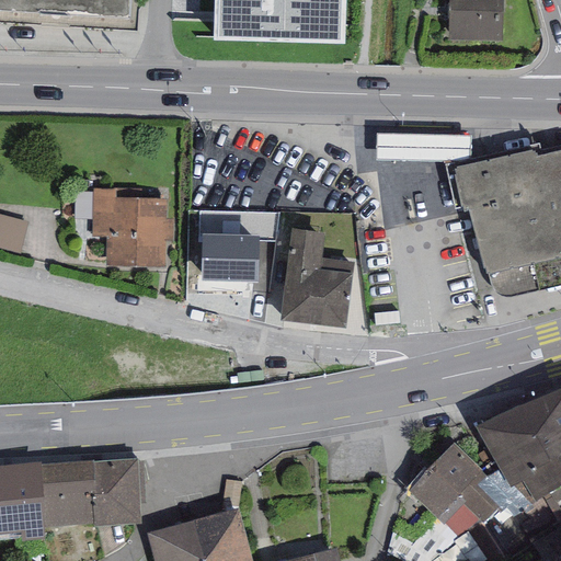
[(0,0),(0,10),(128,19),(129,0),(0,0)]
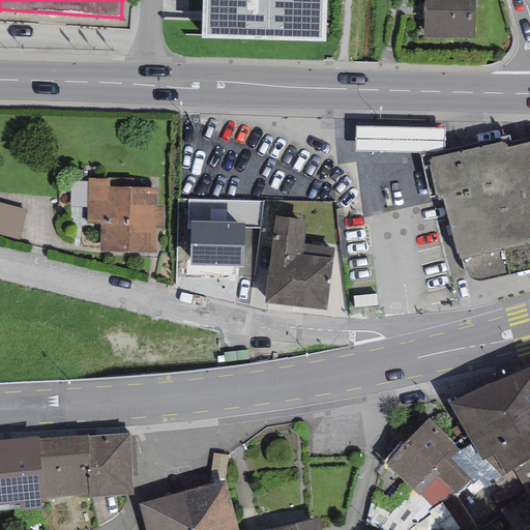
[(202,0),(201,39),(325,42),(326,0),(202,0)]
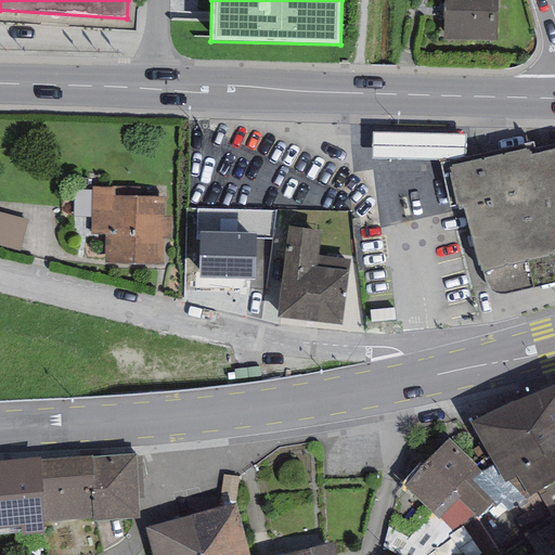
[(497,0),(443,0),(443,40),(497,42),(497,0)]
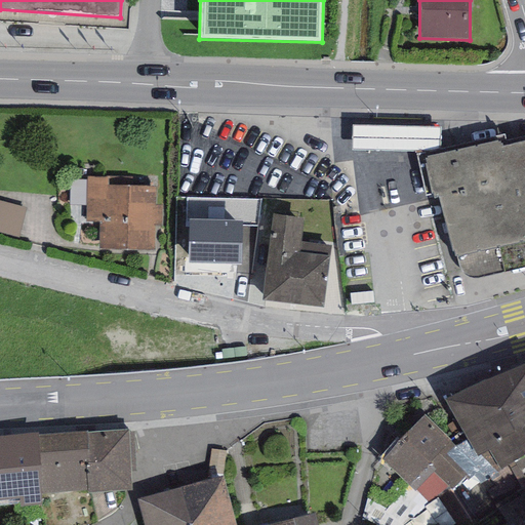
[(352,126),(352,151),(440,151),(441,127),(352,126)]
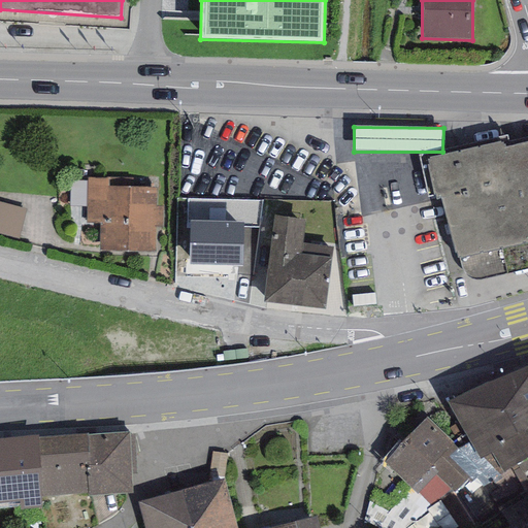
[(440,200),(456,258),(527,242),(527,141),(505,146),(504,141),(425,159),(435,201),(440,200)]
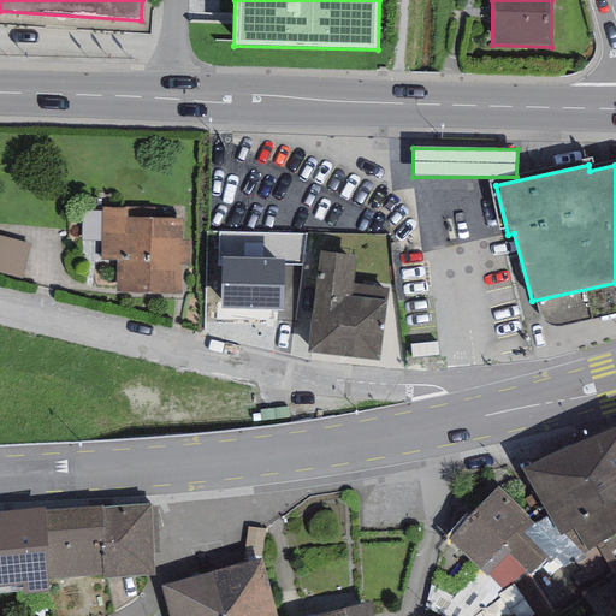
[(117,260),(117,292),(181,292),(181,265),(190,265),(190,241),(183,241),(183,218),(125,218),(125,209),(101,209),(101,260),(117,260)]
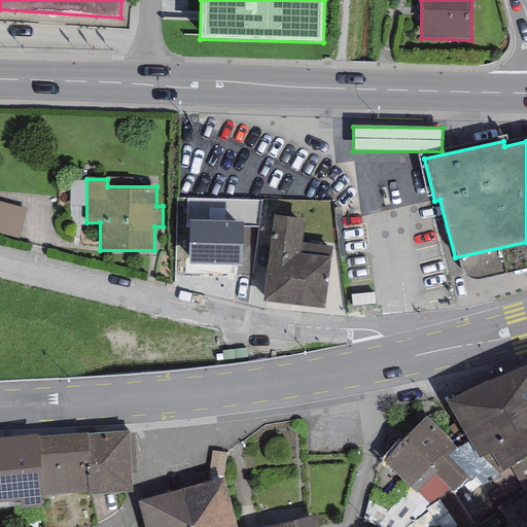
[(0,196),(0,231),(24,234),(29,200),(0,196)]
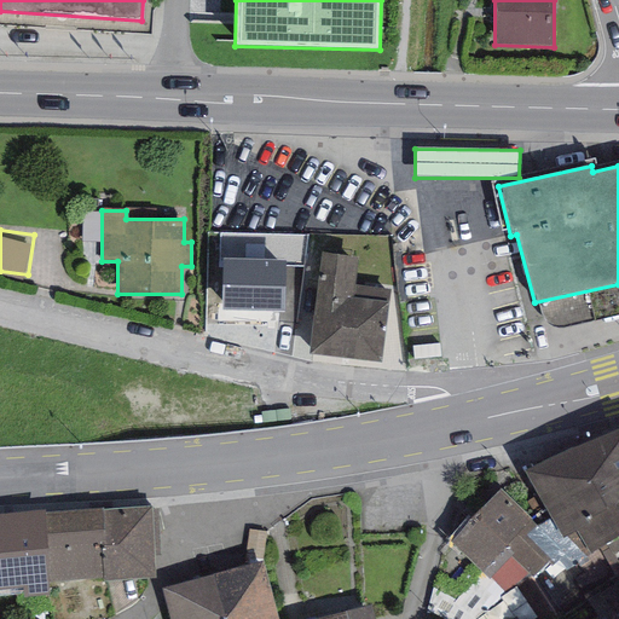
[(322,253),(310,354),(382,364),(392,289),(356,285),(359,258),(322,253)]
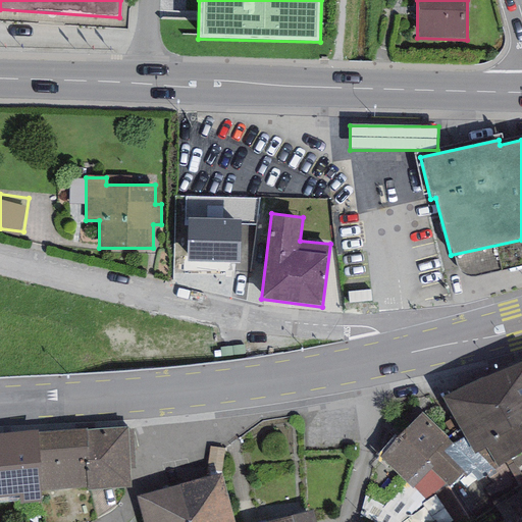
[(240,263),(241,219),(189,218),(187,262),(240,263)]
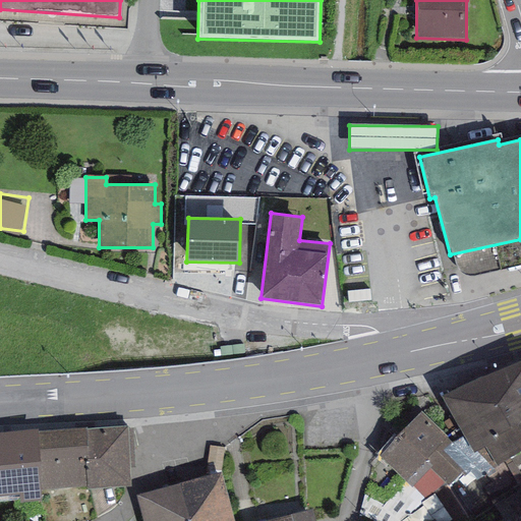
[(520,361),(441,396),(473,452),(484,448),(496,468),(520,452),(520,361)]
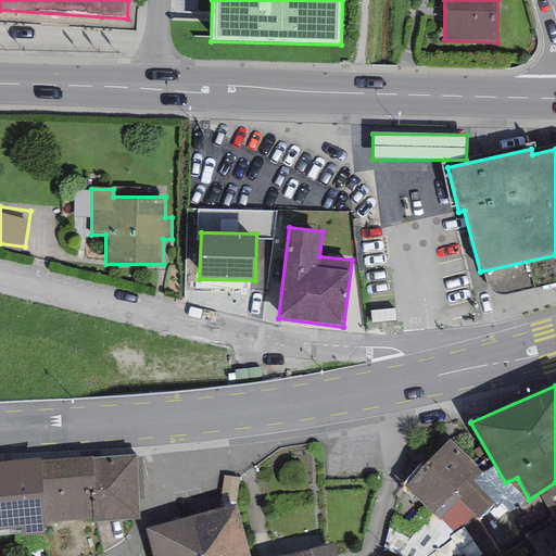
[(502,494),(451,439),(405,488),(439,522),(441,519),(455,534),(475,514),(480,518),(502,494)]
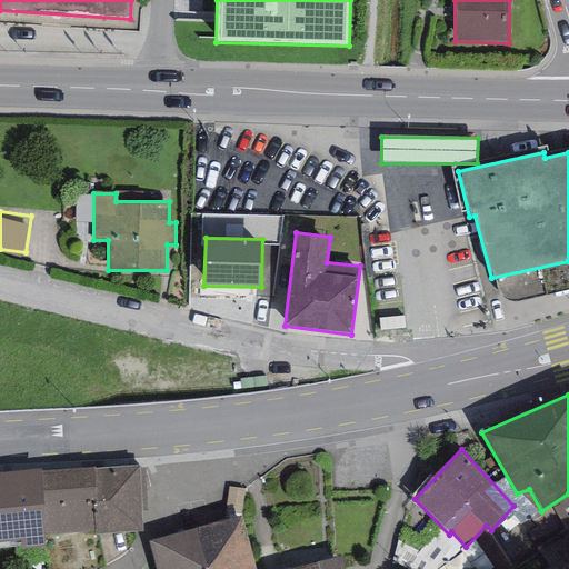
[(95,535),(142,532),(139,467),(95,469),(97,502),(93,502),(95,532),(95,535)]
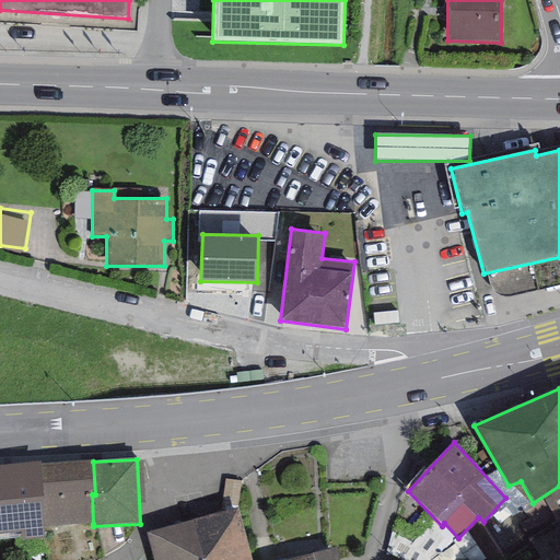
[(39,462),(0,465),(0,534),(20,533),(20,540),(44,538),(43,528),(41,497),(43,497),(39,464),(39,462)]
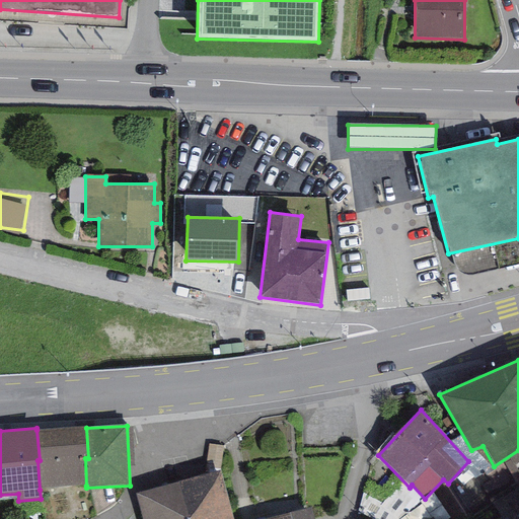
[(88,458),(86,428),(36,430),(40,460),(38,460),(40,490),(86,486),(85,458),(88,458)]
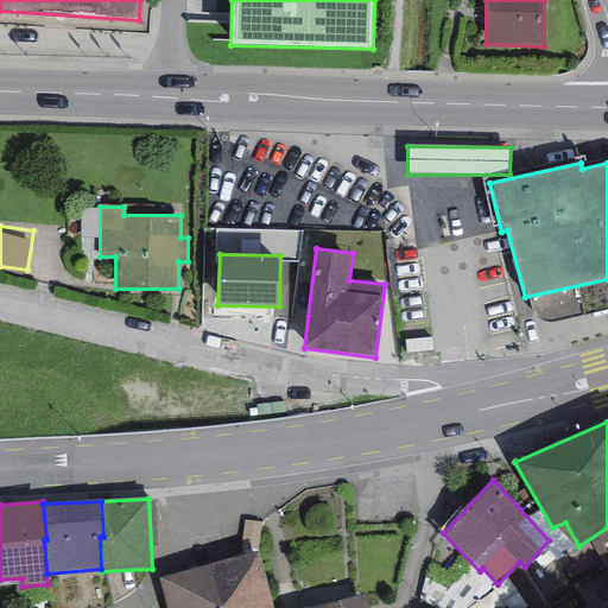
[(261,545),(264,520),(249,519),(247,544),(261,545)]
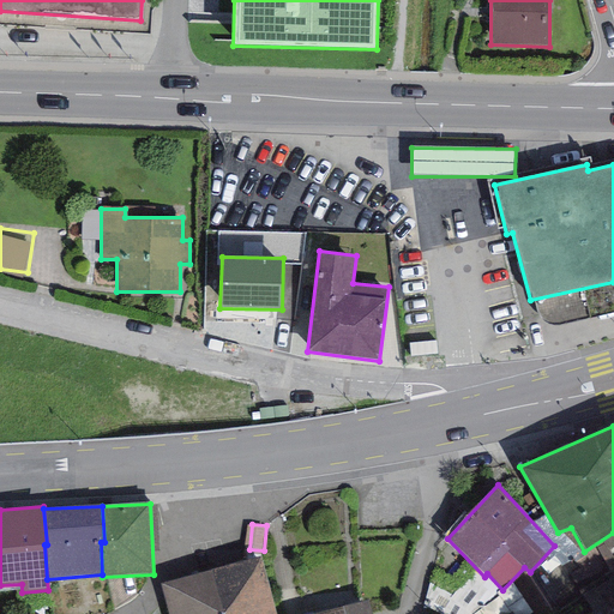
[(161,587),(168,613),(276,613),(260,558),(161,587)]
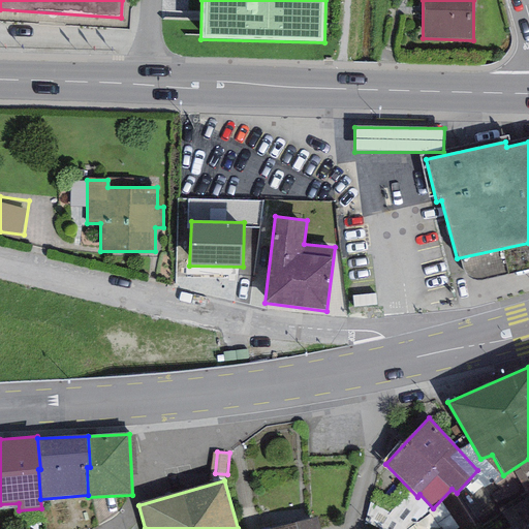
[(319,528),(316,518),(275,528),(319,528)]
